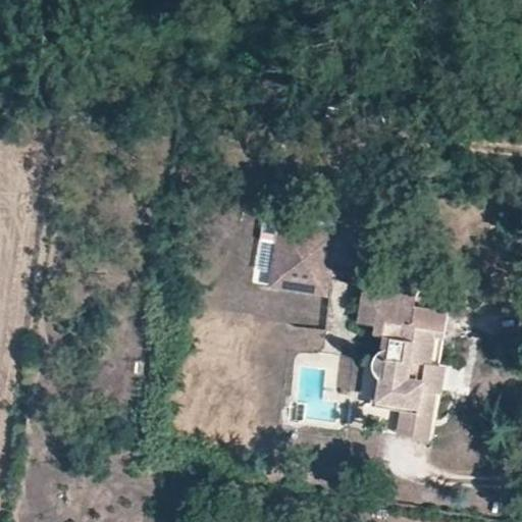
[(320,285),(325,247),(333,248),(335,231),(280,223),(270,285),(285,289),(288,280),(320,285)]
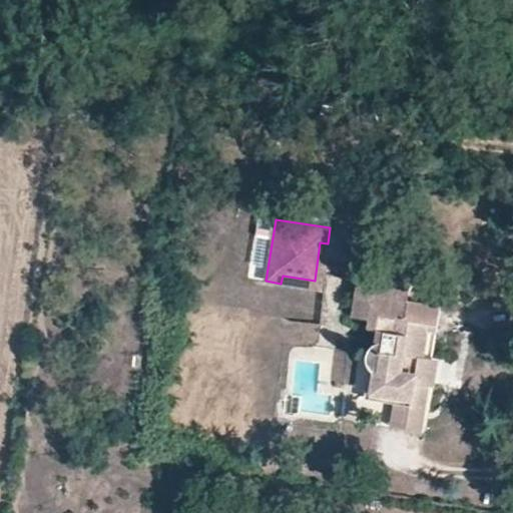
[(321,289),(328,243),(320,242),(315,281),(283,276),(281,284),(321,289)]
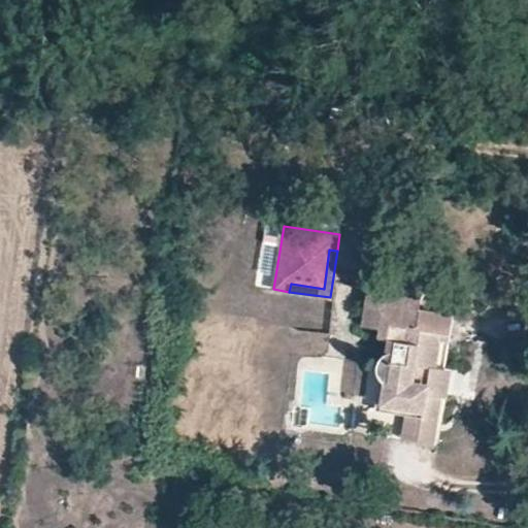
[(443,369),(454,312),(420,306),(422,292),(403,289),(402,295),(366,290),(363,308),(381,310),(377,330),(375,336),(387,338),(384,355),(383,357),(381,358),(380,359),(380,361),(378,362),(377,363),(377,364),(377,365),(377,367),(377,369),(377,370),(377,371),(377,373),(377,374),(378,376),(380,377),(381,380),(382,380),(377,407),(404,411),(440,419),(450,369),(443,369)]
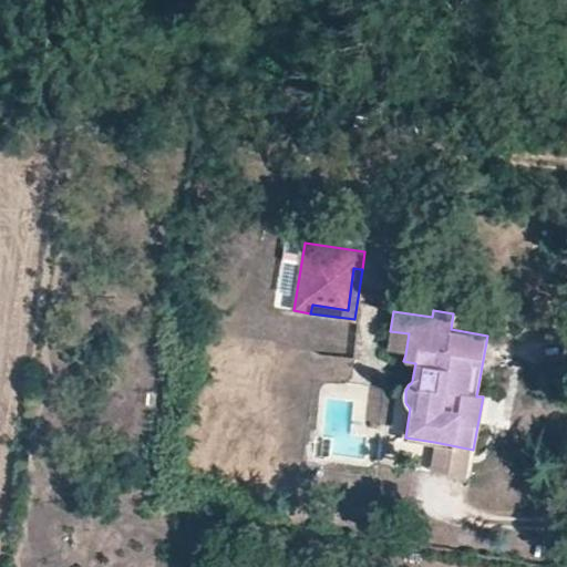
[(405,354),(409,333),(390,331),(387,350),(405,354)]
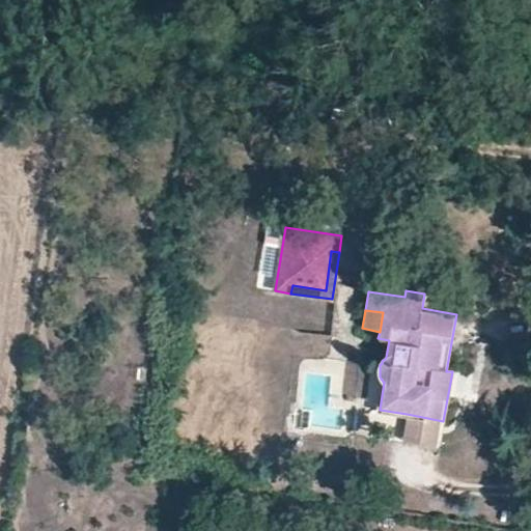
[(438,448),(443,421),(407,414),(402,442),(438,448)]
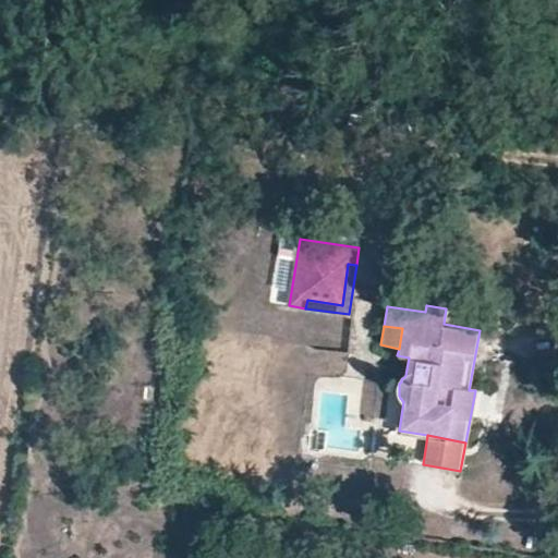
All buildings are outlined.
